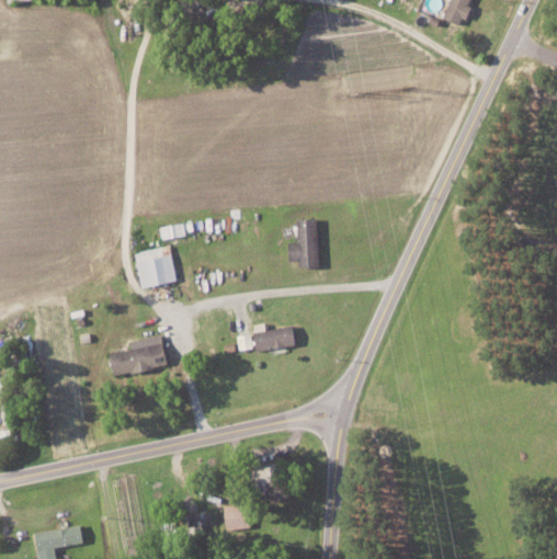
[(447,0),(442,18),(462,25),(469,6),(467,6),(469,0),(447,0)]
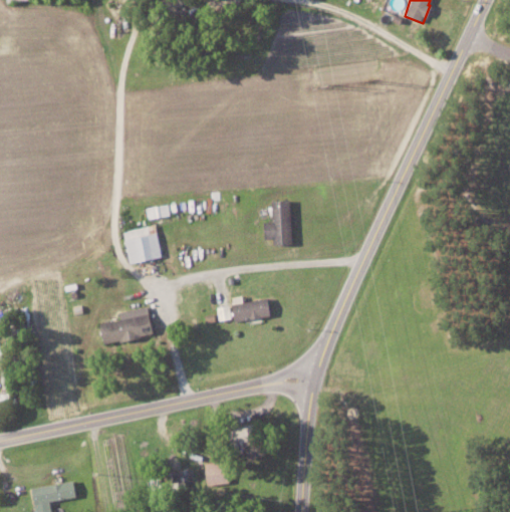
[(261,239),(273,239),(274,245),(292,244),(290,200),(268,201),(269,222),(260,222),(261,239)]
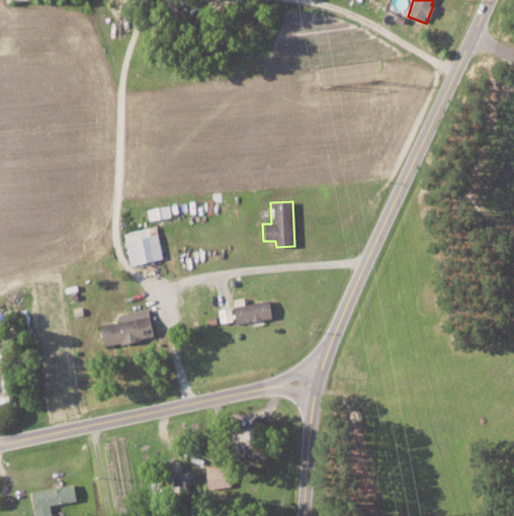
[(148,222),(170,217),(168,205),(145,210),(148,222)]
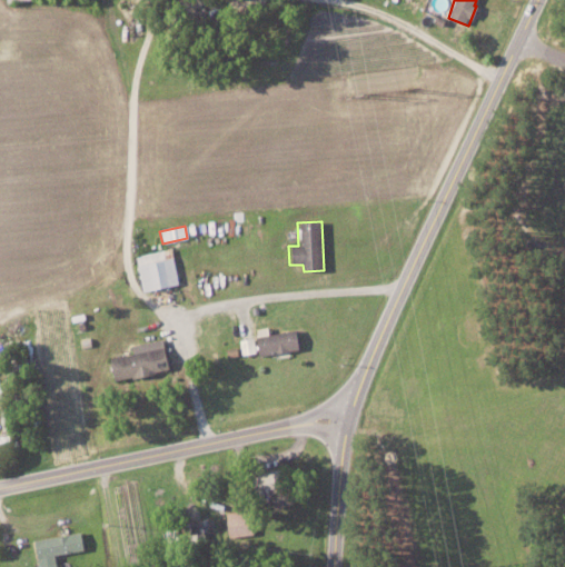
[(172,258),(165,260),(162,251),(136,256),(141,291),(178,285),(172,258)]
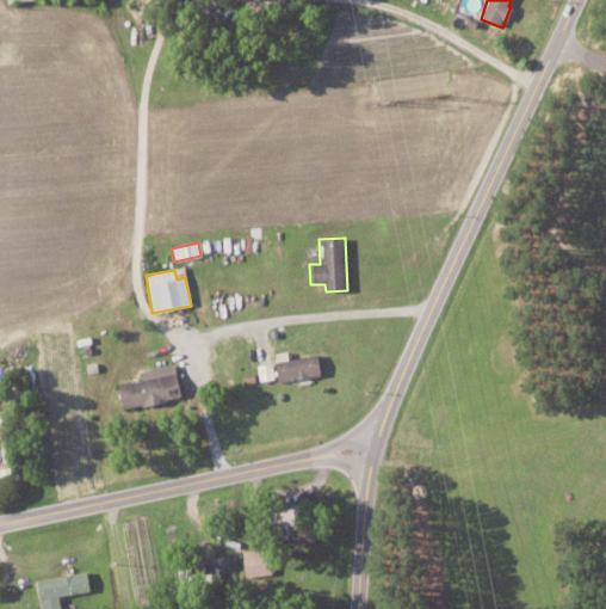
[(321,374),(317,354),(289,360),(286,352),(274,355),(276,363),(254,367),(258,386),(321,374)]
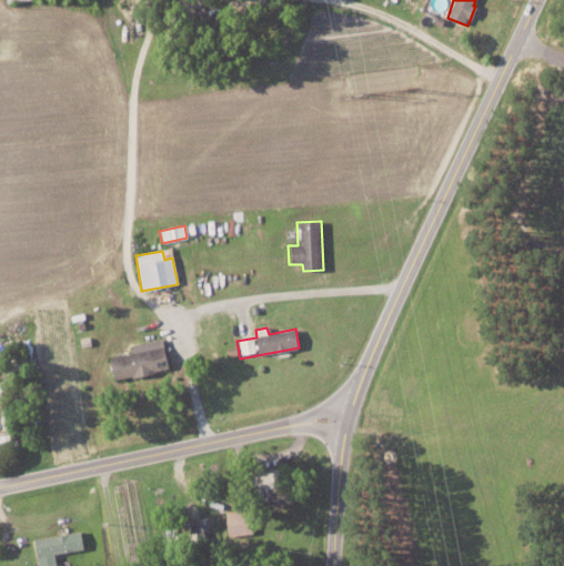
[(131,344),(132,354),(112,357),(114,378),(169,372),(164,340),(131,344)]
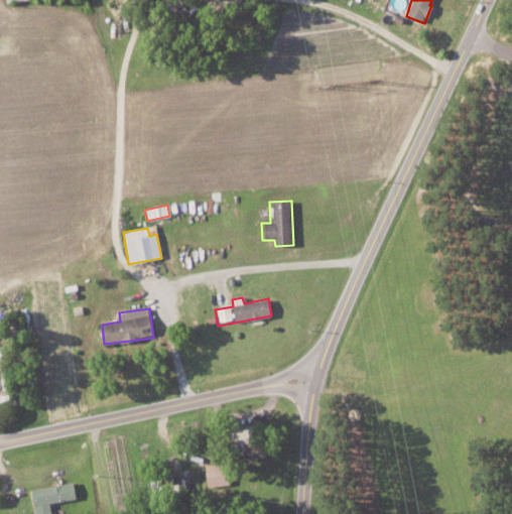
[(206,488),(230,485),(228,463),(204,466),(206,488)]
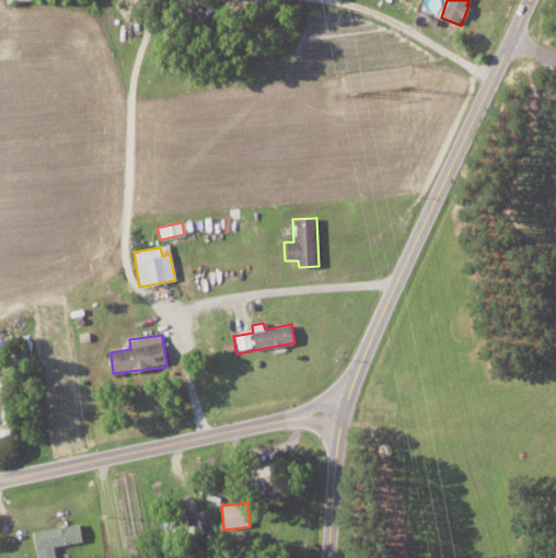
[(54,547),(84,542),(81,524),(35,532),(39,557),(56,557),(54,547)]
